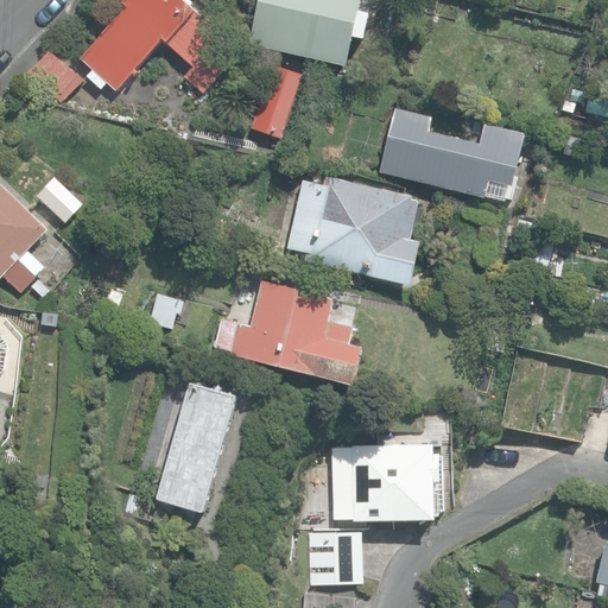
[(187,76),(204,92),(240,51),(181,0),(126,0),(125,2),(128,7),(83,59),(95,70),(90,75),(103,87),(108,82),(118,90),(163,38),(195,67),(187,76)]
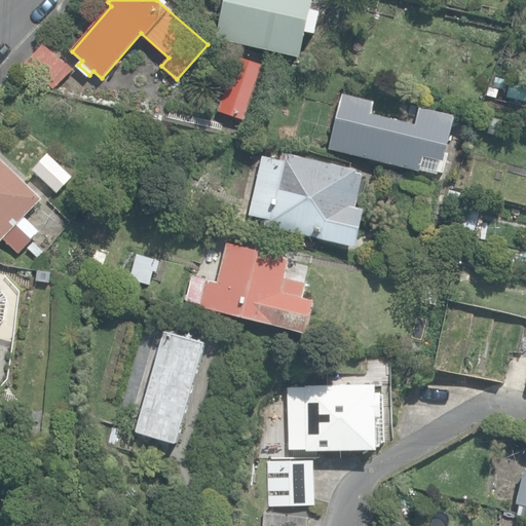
[(225,0),(217,38),(301,58),(307,32),(315,34),(321,11),(312,9),(313,0),(225,0)]
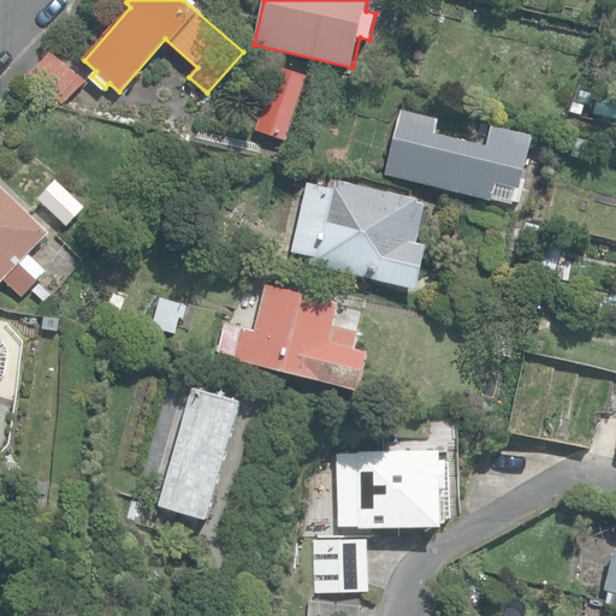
[(30,76),(63,105),(84,81),(52,52),(30,76)]
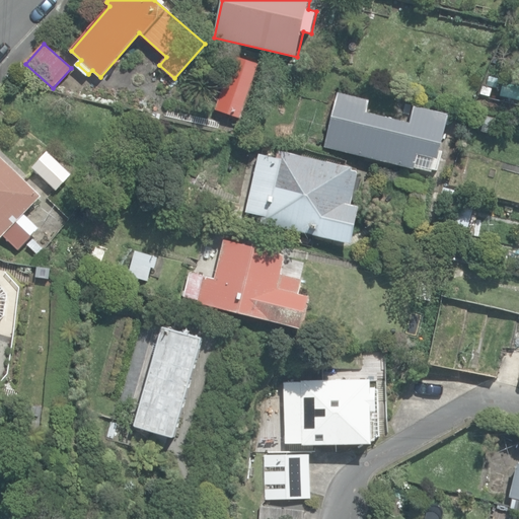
[(216,110),(240,119),(258,65),(234,56),(216,110)]
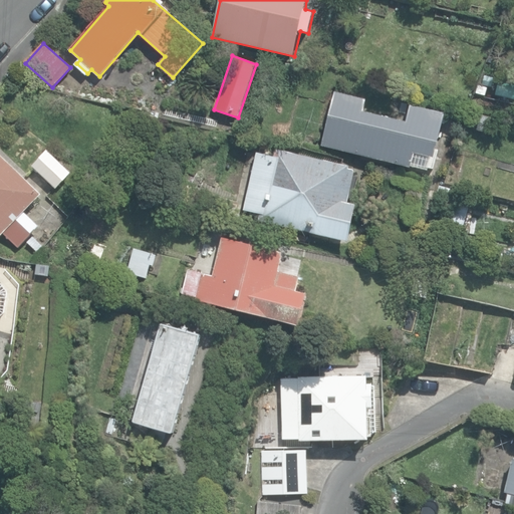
[(411,167),(428,171),(431,157),(435,158),(446,113),(411,104),(407,121),(363,110),(366,98),(334,91),(321,146),(411,168),(411,167)]
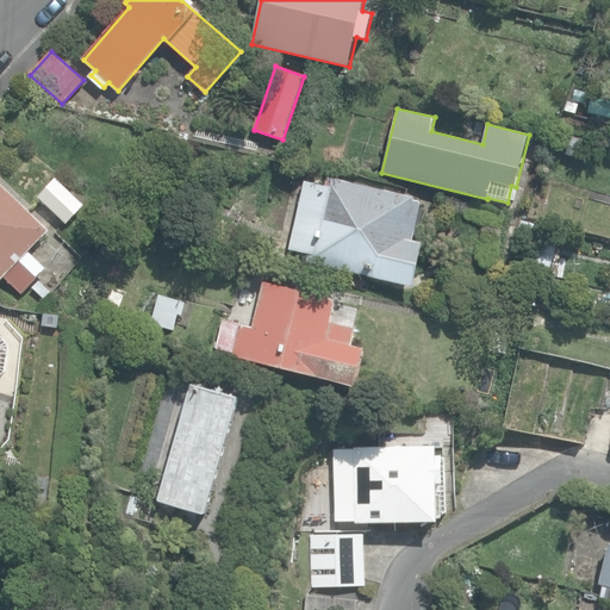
[(307,262),(415,286),(424,243),(414,241),(422,203),(415,200),(415,198),(327,178),(325,185),(305,181),(291,249),(310,254),(307,262)]
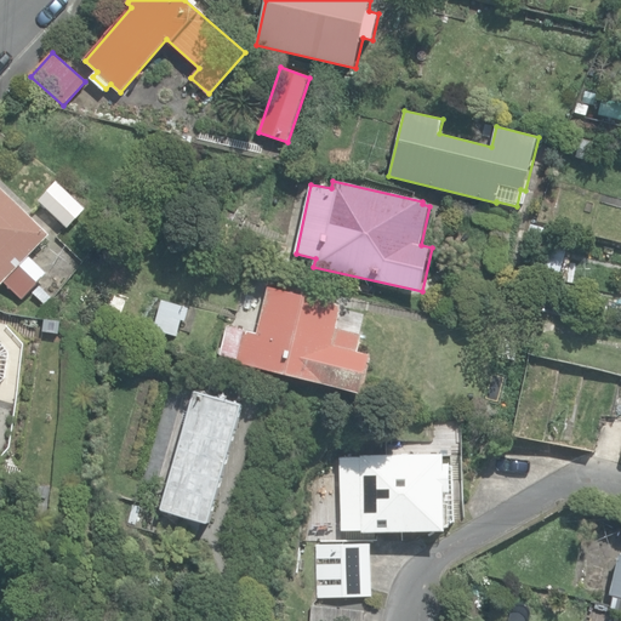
[(40,203),(64,227),(84,208),(60,183),(40,203)]
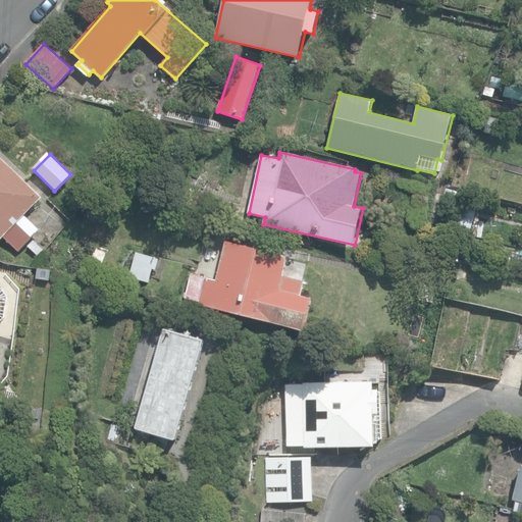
[(0,239),(3,237),(18,251),(32,238),(16,222),(42,197),(0,155),(0,239)]
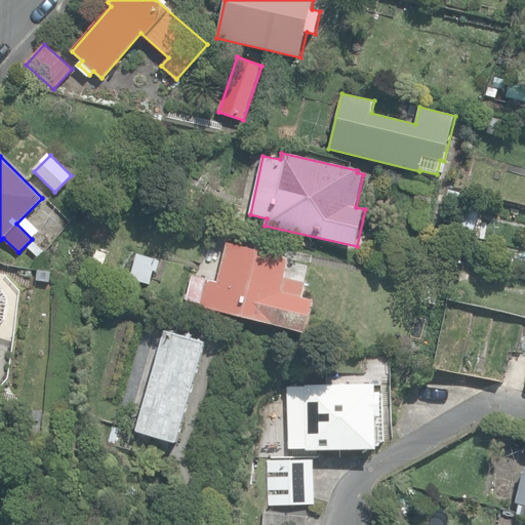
[(465,194),(454,230),(472,235),(482,198),(465,194)]
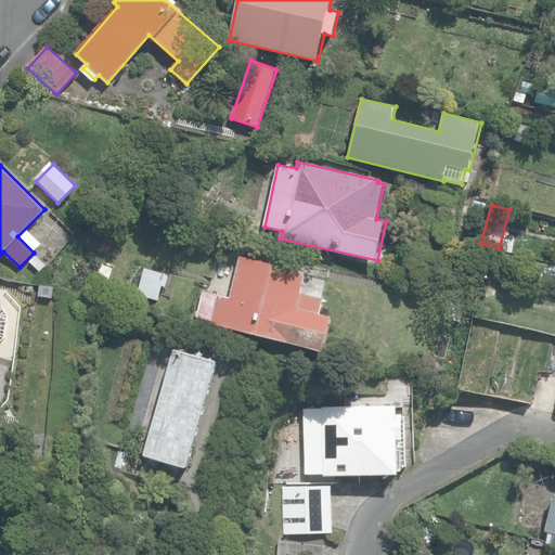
[(499,274),(505,257),(497,254),(490,271),(499,274)]
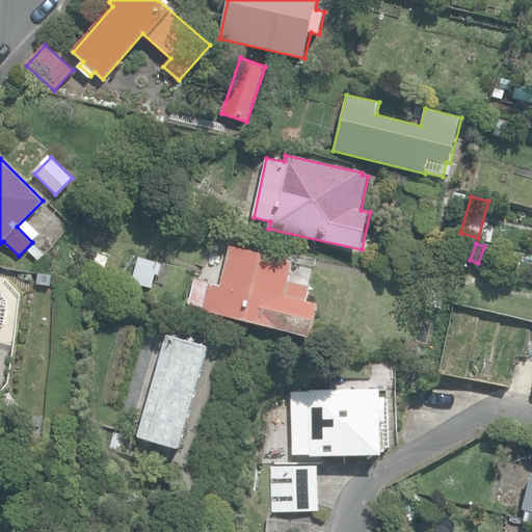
[(28,250),(38,260),(45,254),(33,244),(28,250)]
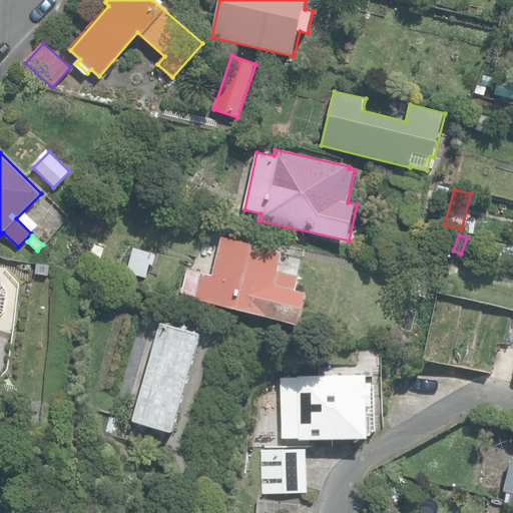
[(182,295),(298,323),(306,292),(296,290),(299,276),(279,271),(284,251),(222,237),(212,275),(188,269),(182,295)]
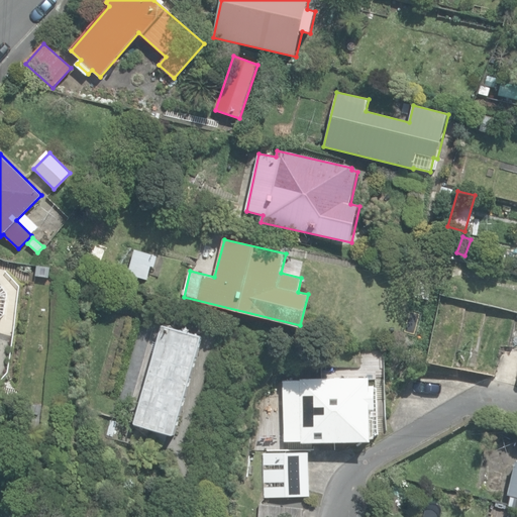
[(129,271),(147,277),(154,254),(135,249),(129,271)]
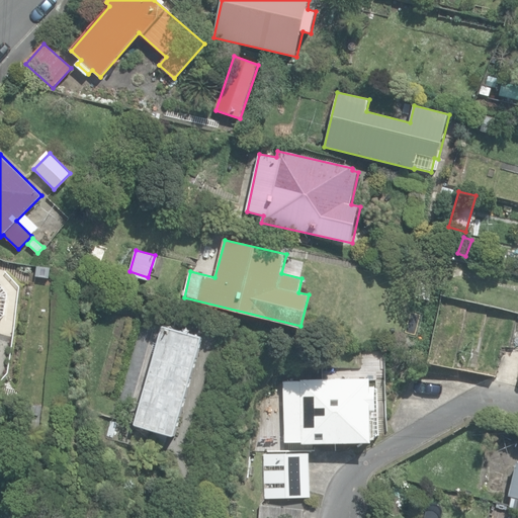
[(135,423),(174,436),(202,335),(163,324),(135,423)]
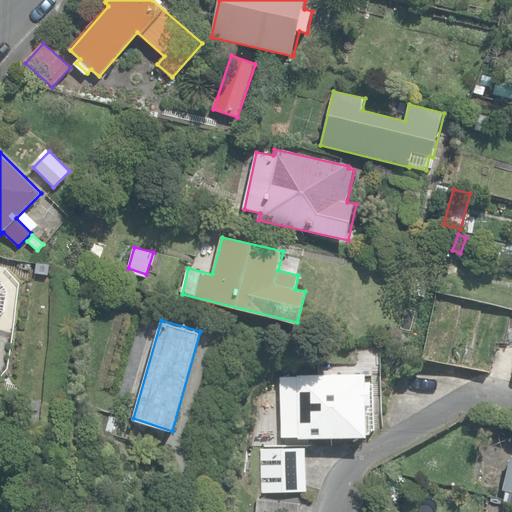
[(299,436),(299,438),(366,436),(366,425),(373,425),(371,381),(365,381),(364,373),(297,375),(297,377),(280,378),(282,436),(299,436)]
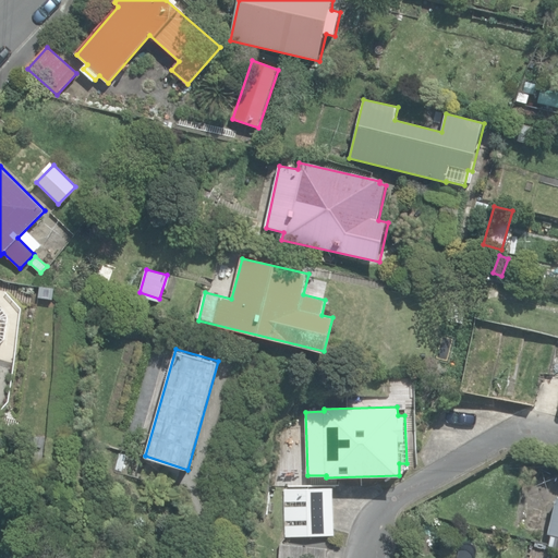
[(335,488),(283,489),(283,536),(335,535),(335,488)]
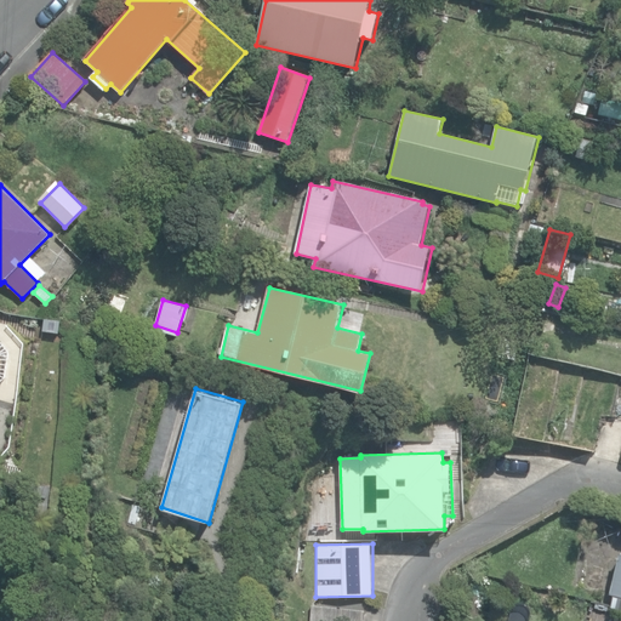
[(620,554),(610,593),(613,594),(610,605),(620,607),(620,554)]
